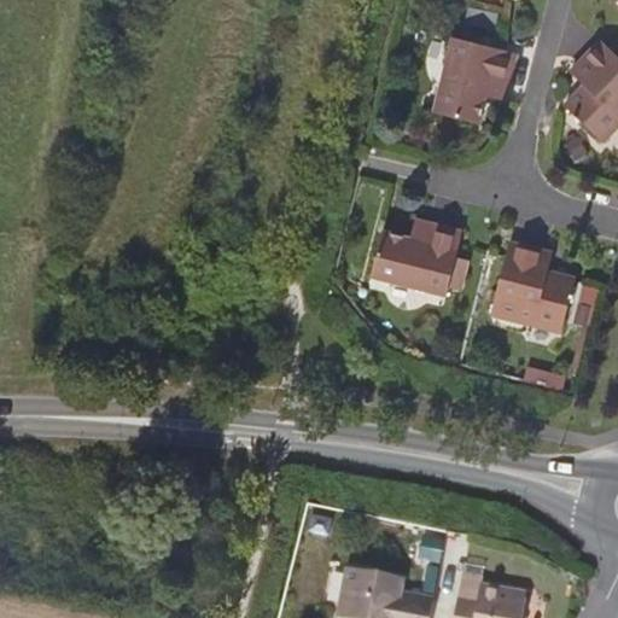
[(490,86),(508,89),(517,56),(499,51),(454,40),(435,115),(479,127),(487,99),(490,86)]
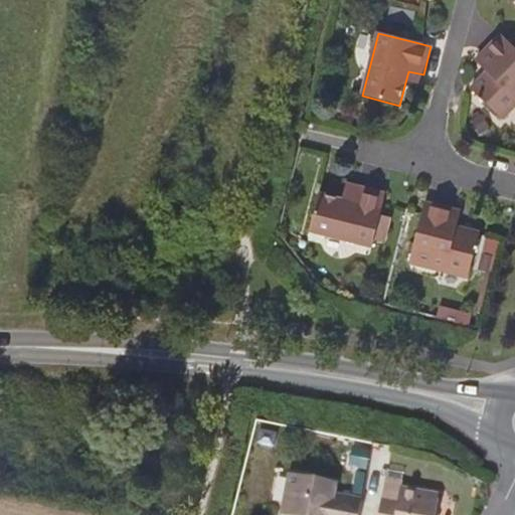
[(502,121),(514,106),(514,48),(510,43),(501,35),(482,54),(494,66),(487,73),(470,91),(502,121)]
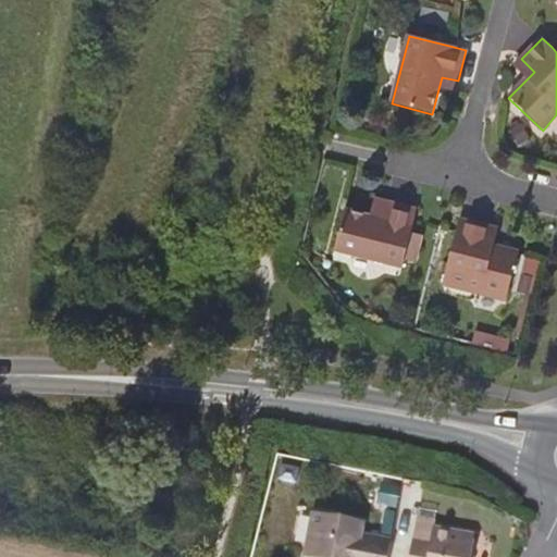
[(534,72),(521,59),(515,66),(527,79),(534,72)]
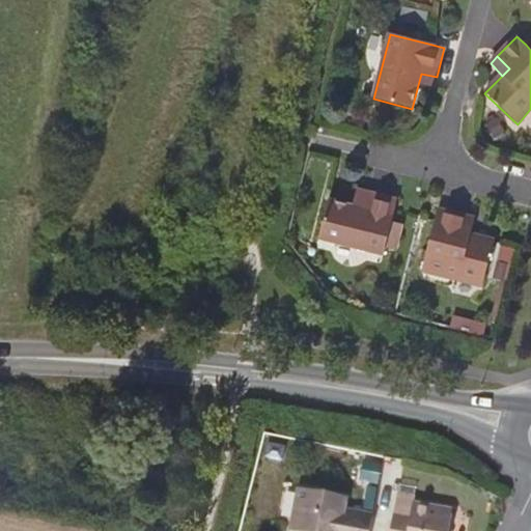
[(421,74),(418,85),(434,89),(437,77),(421,74)]
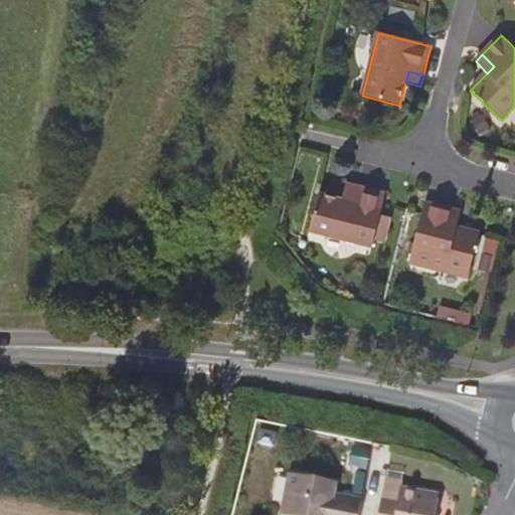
[(353,202),(356,187),(344,184),(341,199),(353,202)]
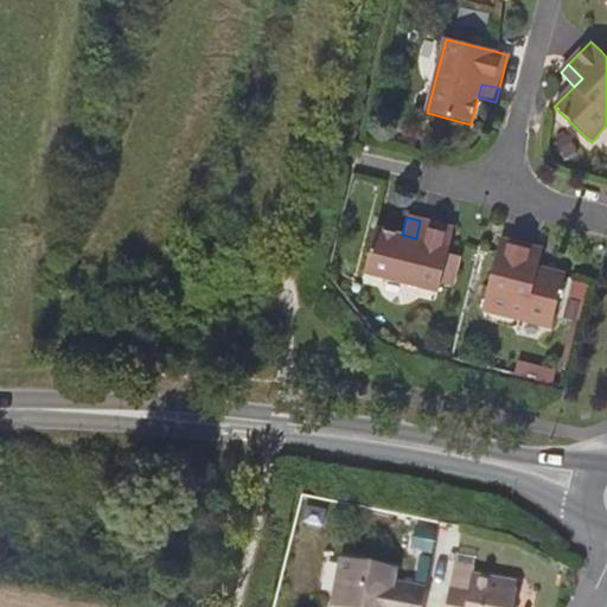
[(451,285),(457,264),(446,262),(448,254),(453,235),(453,229),(420,221),(416,238),(402,235),(375,228),(364,273),(438,291),(441,282),(451,285)]
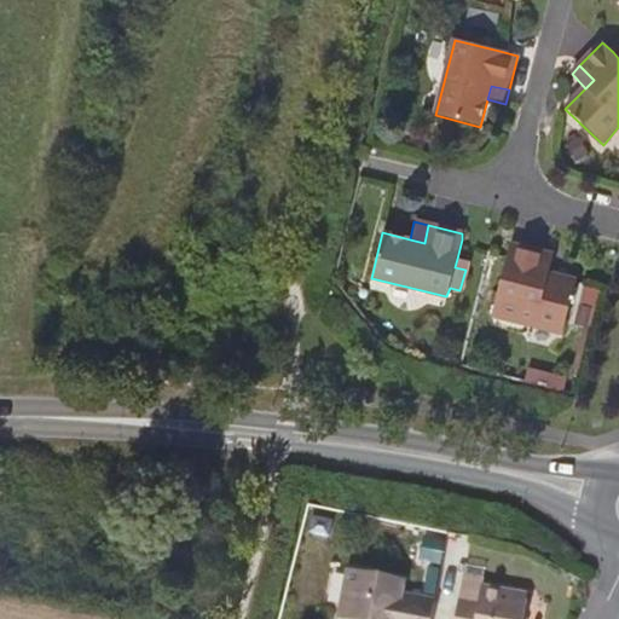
[(537,272),(542,253),(510,246),(492,316),(563,333),(576,282),(547,276),(537,272)]
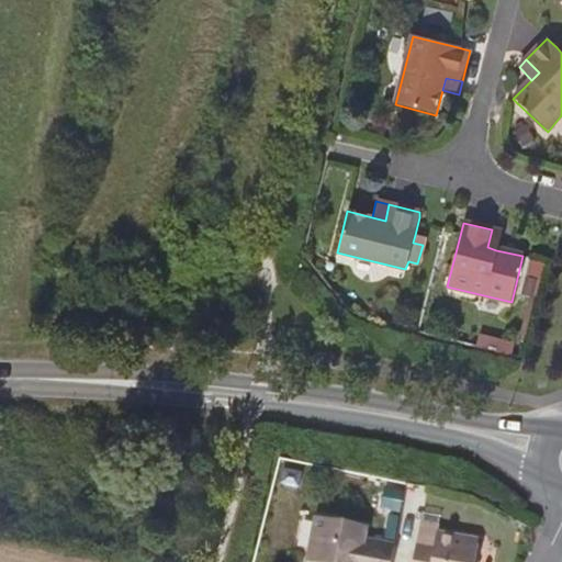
[(487,247),(496,250),(501,232),(492,229),(487,247)]
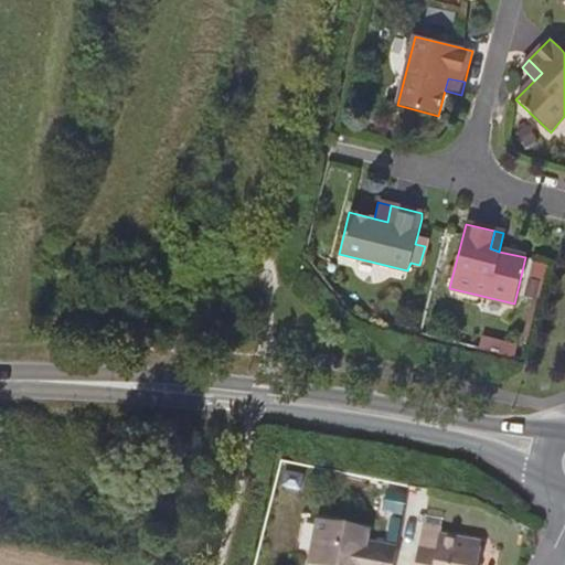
[(427,240),(417,236),(415,244),(425,246),(427,240)]
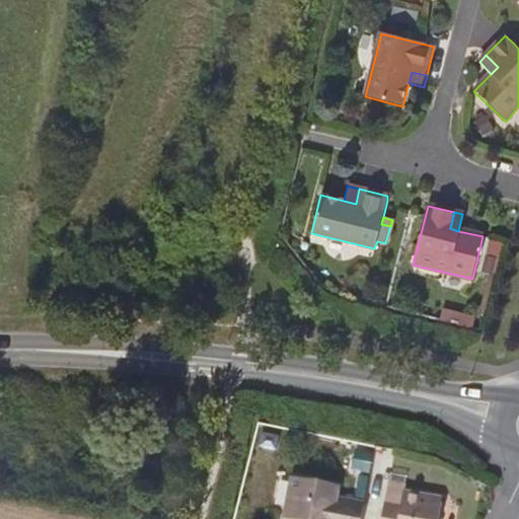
[(332,506),(334,499),(336,487),(289,477),(281,518),(361,518),(363,512),(332,506)]
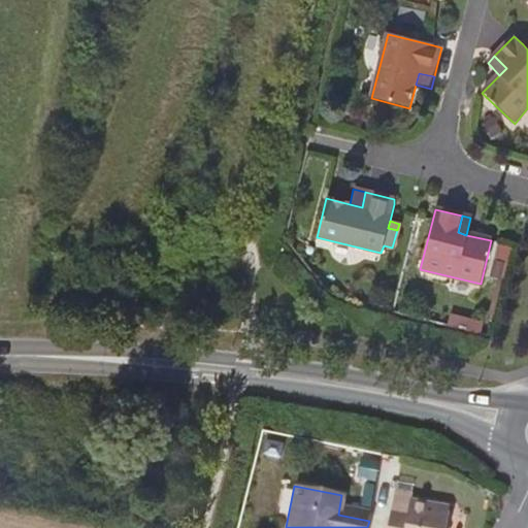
[(395,492),(393,498),(411,501),(413,494),(395,492)]
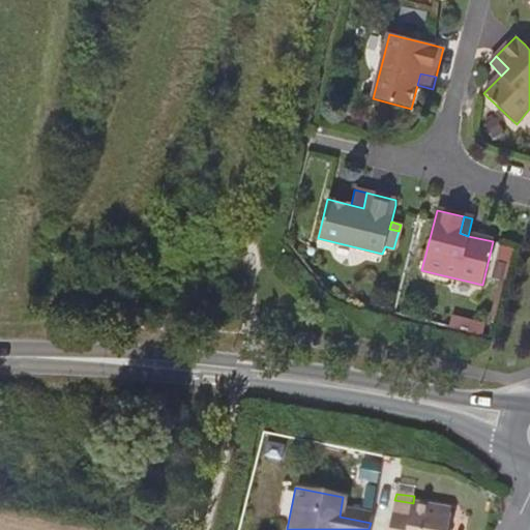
[(447,529),(451,510),(413,503),(394,500),(389,529),(447,529)]
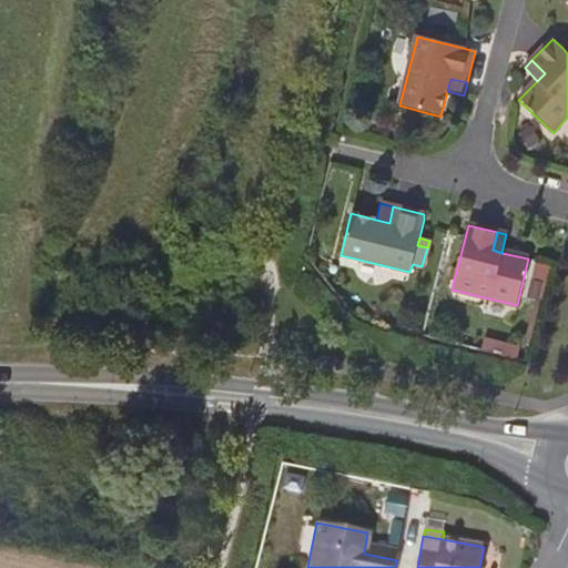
[(398,551),(365,546),(364,554),(397,560),(398,551)]
